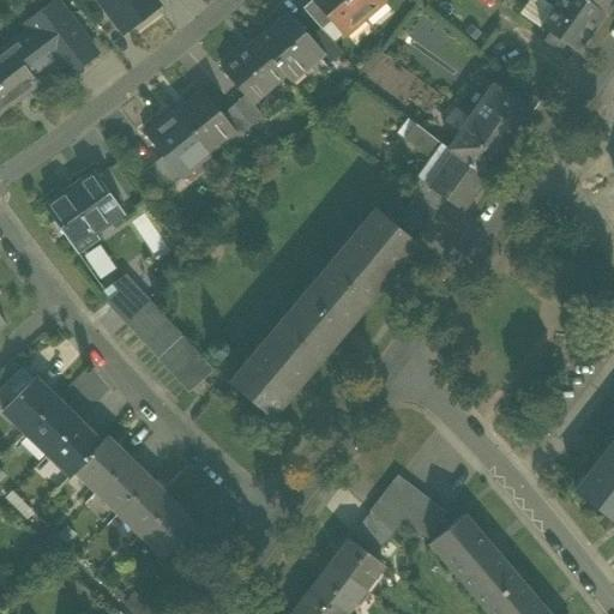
[(98,0),(124,34),(158,7),(152,0),(98,0)]
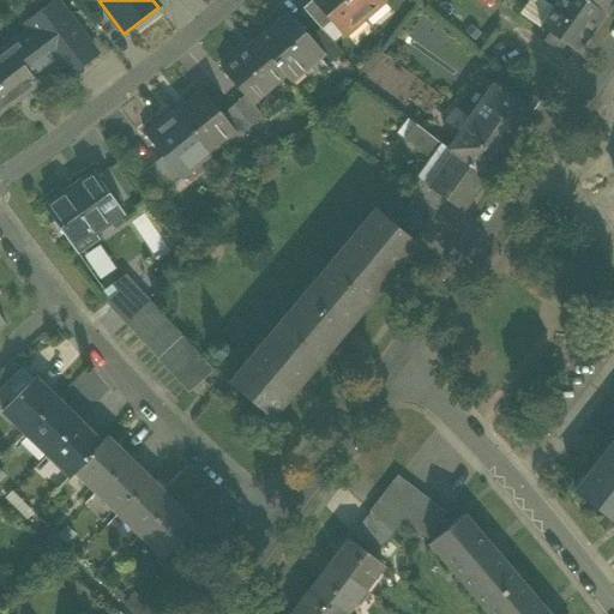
[(309,0),(301,7),(320,30),(331,20),(313,0),(309,0)]
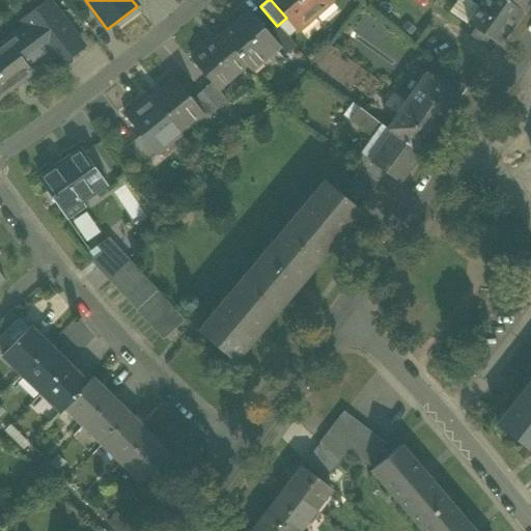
[(298,30),(314,16),(301,0),(271,0),(286,18),(298,30)]
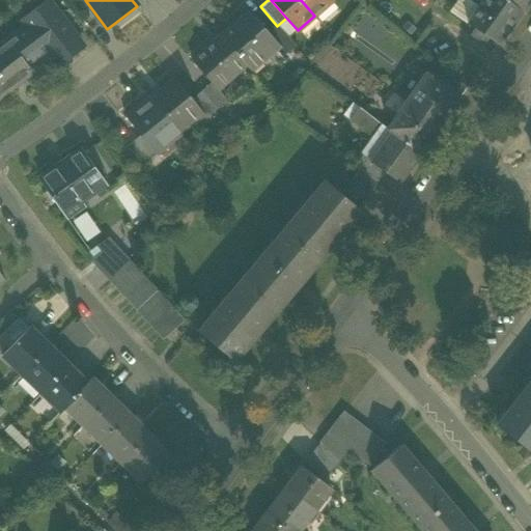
[(301,0),(314,16),(331,0),(301,0)]
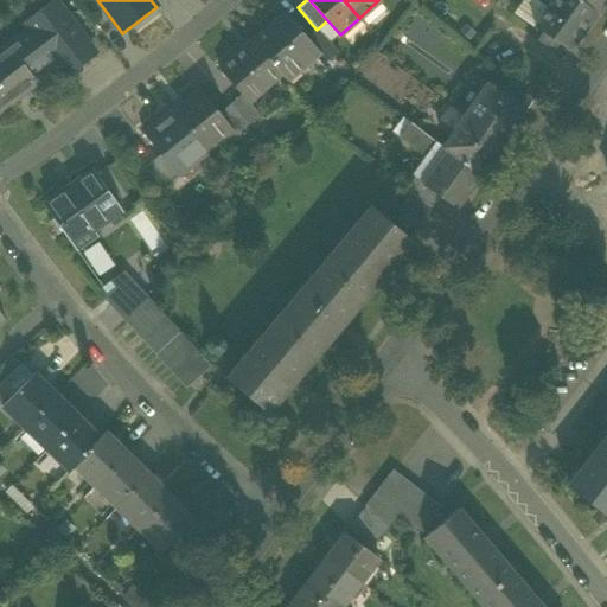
[(558,44),(569,51),(594,17),(596,14),(575,0),(543,0),(550,5),(534,27),(544,34),(540,42),(554,50),(558,44)]
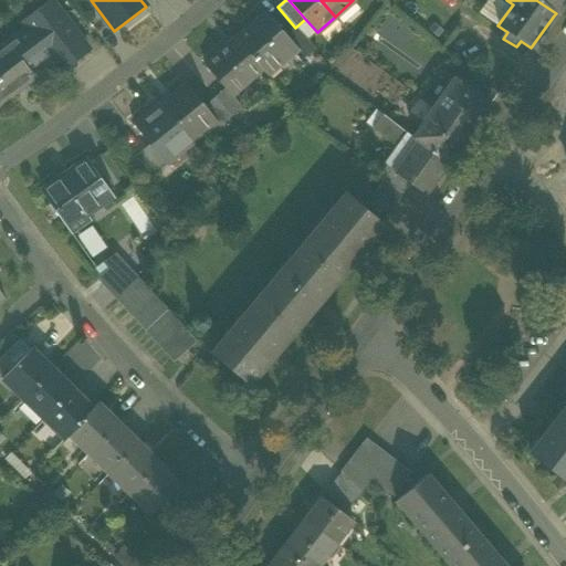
[(536,0),(556,13),(564,0),(536,0)]
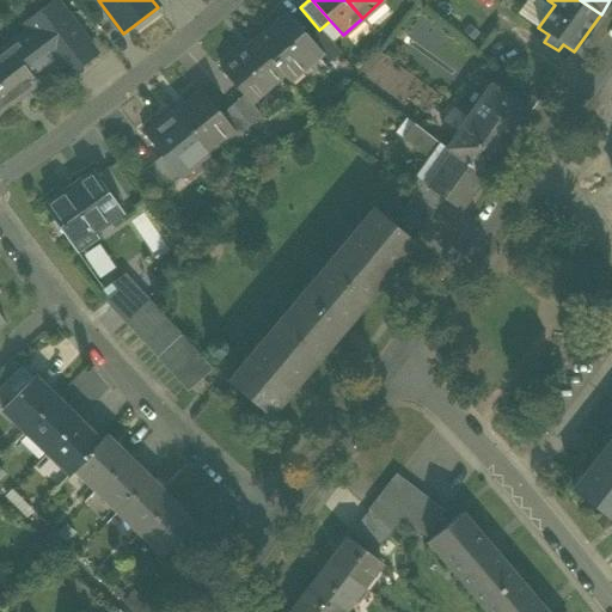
[(53,61),(65,77),(96,53),(78,29),(75,31),(53,1),(24,23),(30,30),(31,29),(54,60),(53,61)]
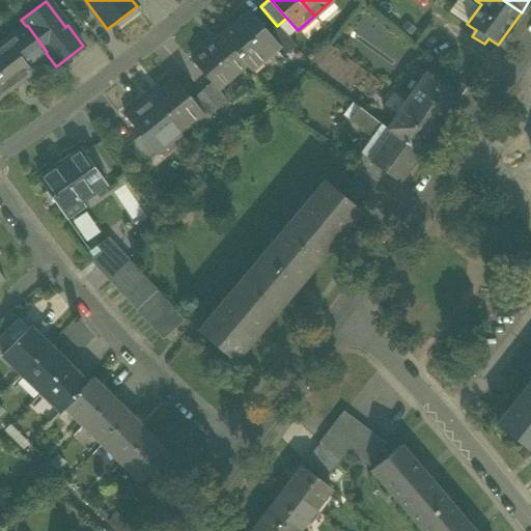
[(235,26),(222,37),(246,65),(251,72),(279,47),(279,46),(269,33),(249,11),(234,25),(235,26)]
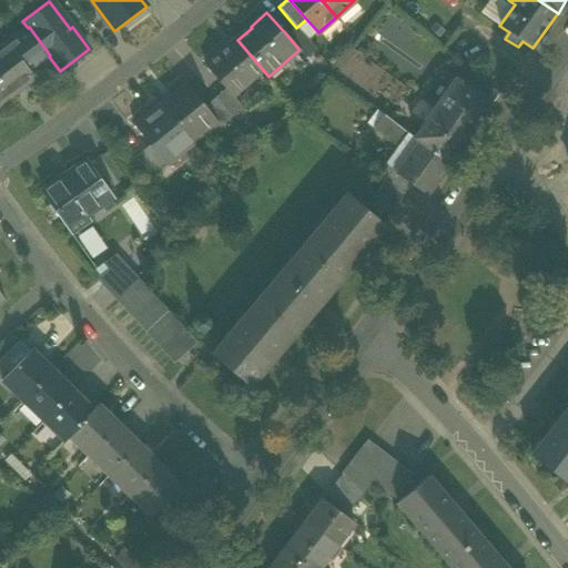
[(0,104),(21,89),(22,89),(34,79),(29,71),(49,57),(50,56),(29,27),(28,28),(0,48),(0,104)]
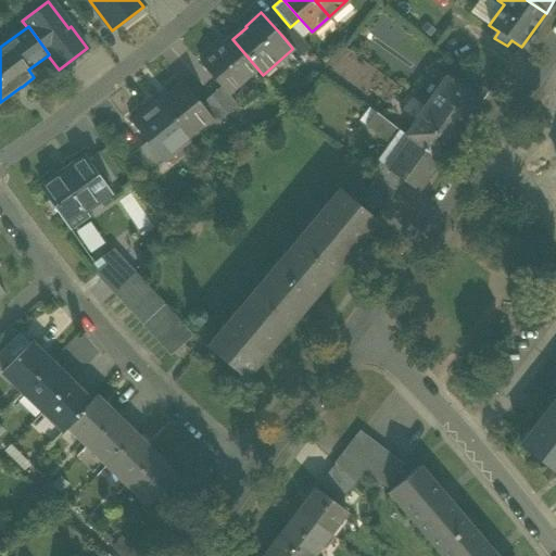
[(310,49),(290,27),(281,35),(292,48),(292,49),(300,58),(310,49)]
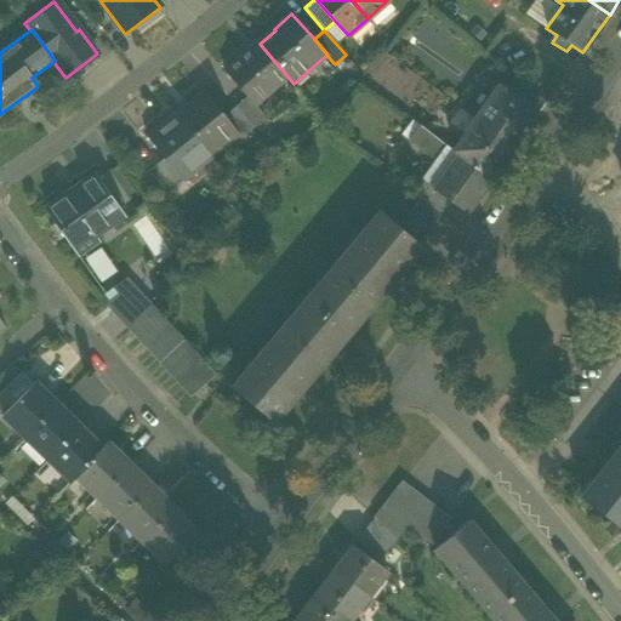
[(254,106),(288,77),(260,44),(258,43),(224,73),(246,97),(254,106)]
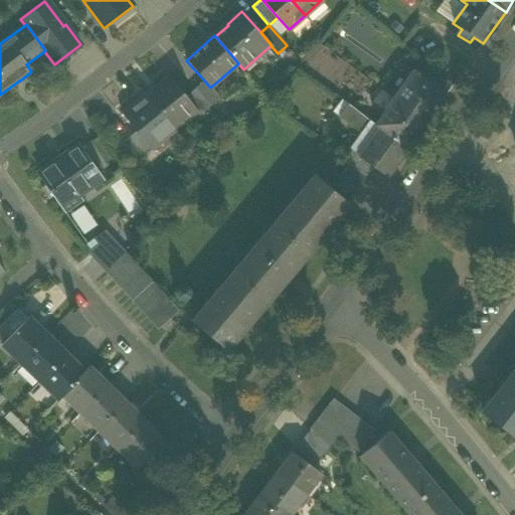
[(413,72),(394,100),(427,123),(446,97),(413,72)]
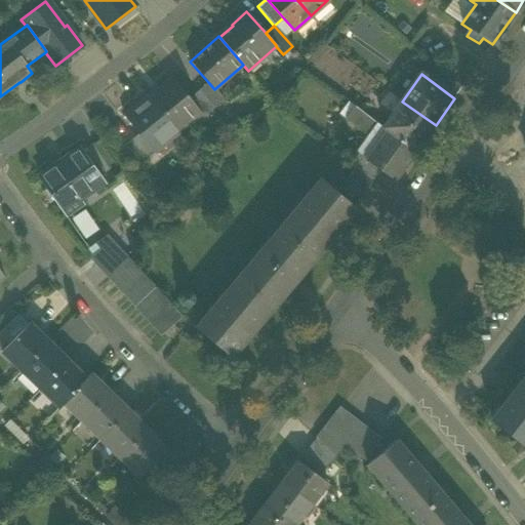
[(171,76),(148,95),(179,133),(201,116),(202,115),(190,98),(171,76)]
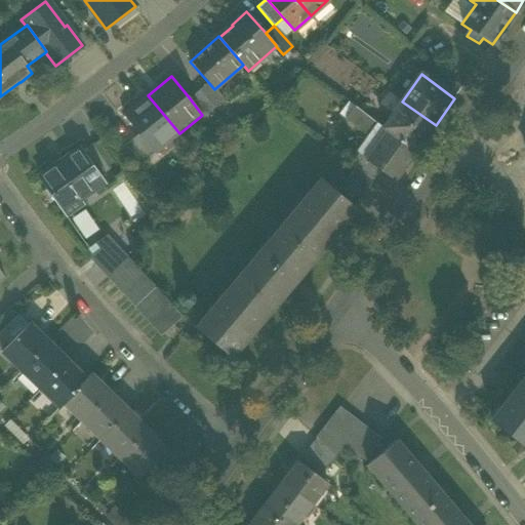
[(208,82),(199,90),(214,108),(223,99),(214,89),(208,82)]
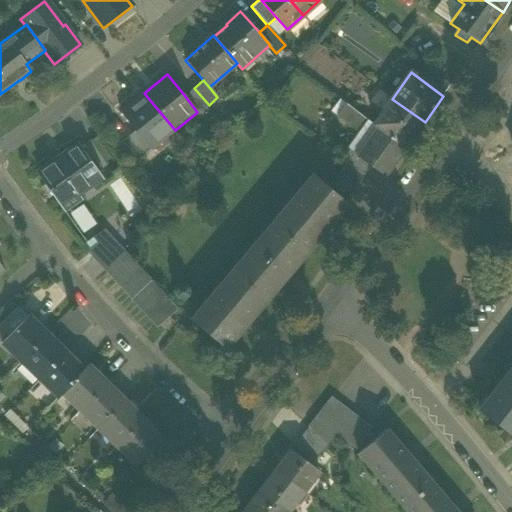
[(197,115),(209,105),(194,88),(185,96),(197,112),(196,113),(197,115)]
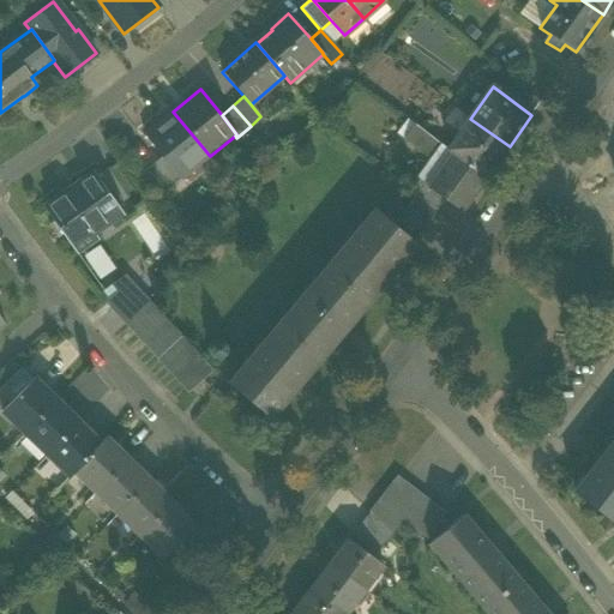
[(181,179),(210,156),(173,112),(145,134),(163,156),(181,179)]
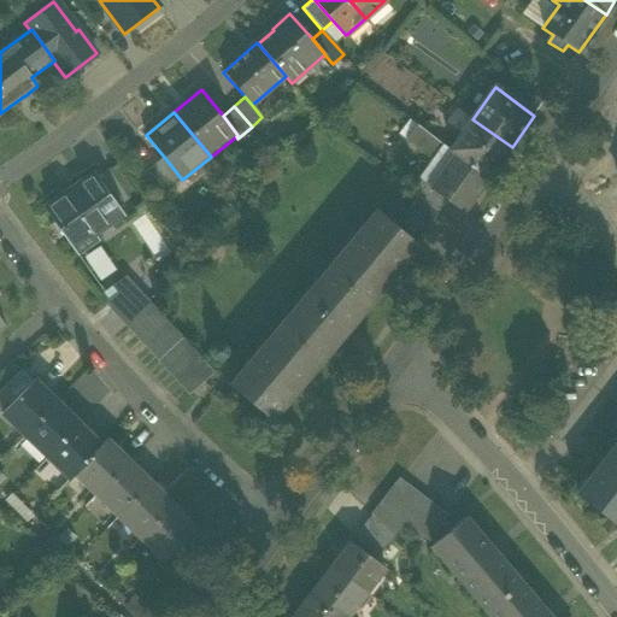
[(491,178),(512,147),(472,119),(451,151),(456,154),(491,178)]
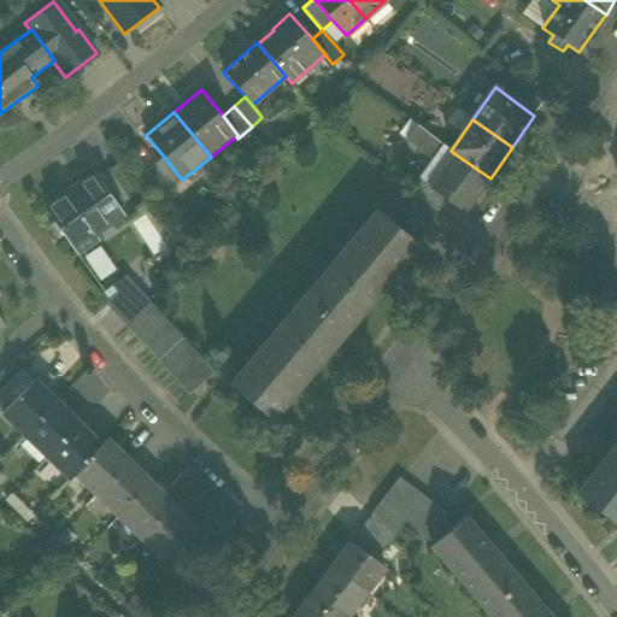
[(403,137),(429,157),(440,142),(418,125),(411,135),(406,131),(403,137)]
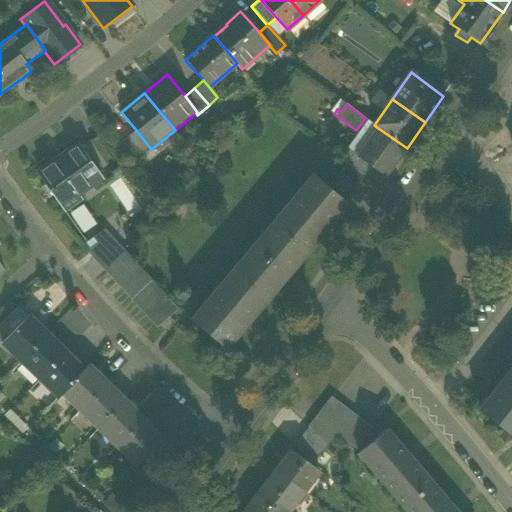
[(511,151),(511,116),(500,134),(511,151)]
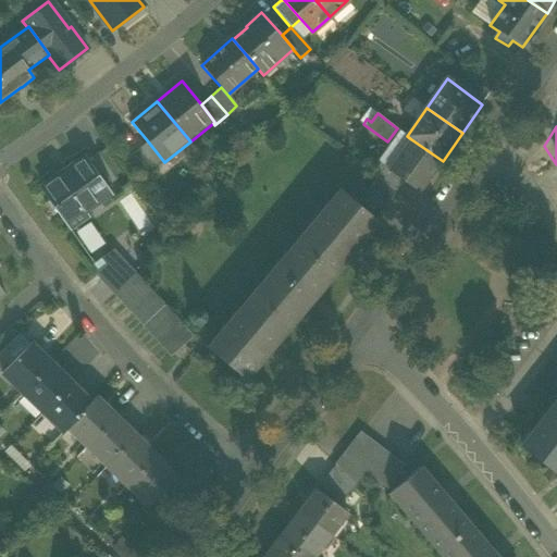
[(420,193),(443,161),(411,139),(388,171),(404,181),(420,193)]
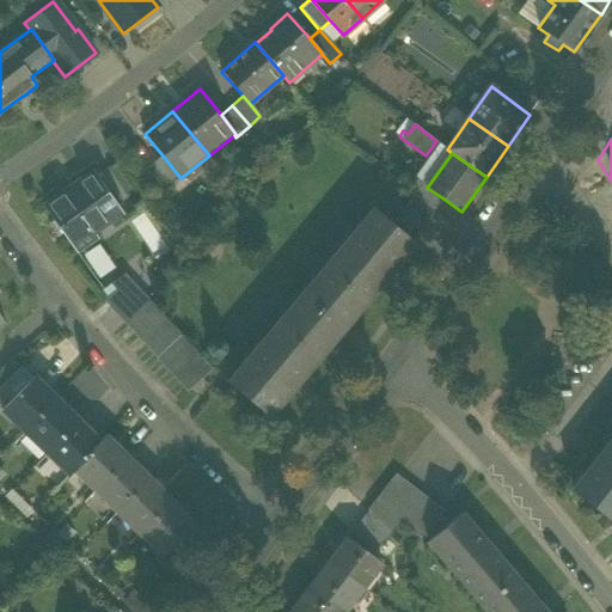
[(146,169),(164,191),(181,178),(163,155),(146,169)]
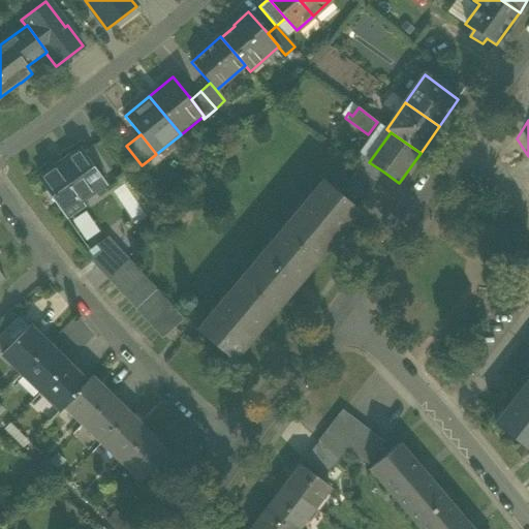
[(130,175),(142,165),(126,146),(116,155),(130,175)]
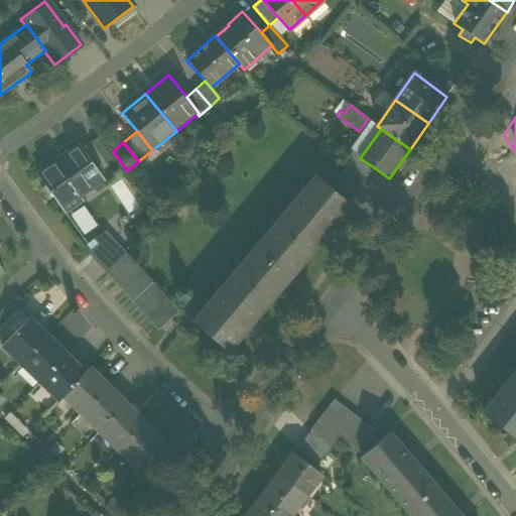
[(38,175),(57,204),(75,192),(77,196),(103,178),(80,146),(38,175)]
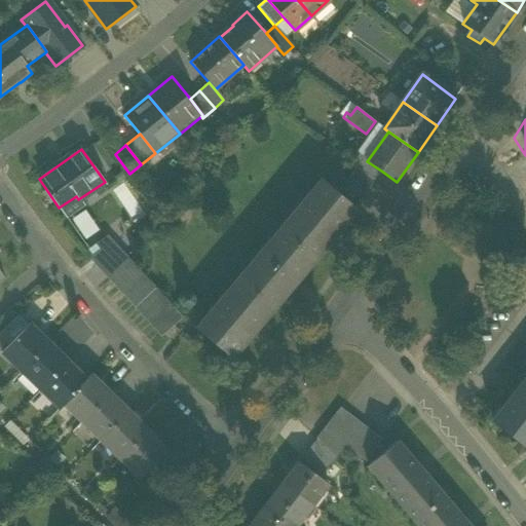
[(358,154),(351,164),(337,185),(361,201),(374,181),(381,171),(367,161),(358,154)]
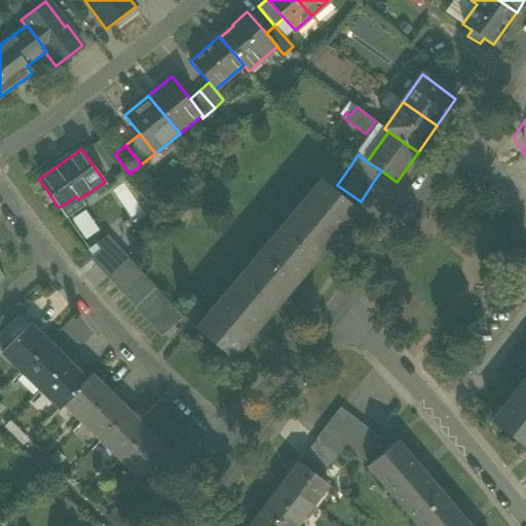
[(322,181),(280,230),(315,259),(357,210),(322,181)]
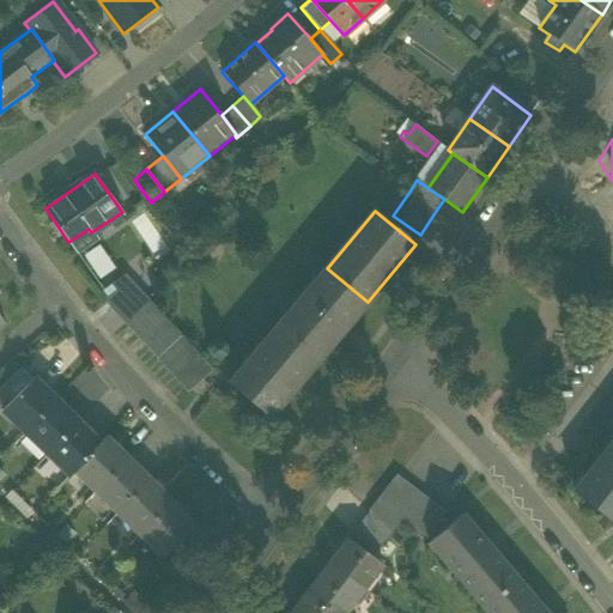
[(96,238),(91,232),(89,229),(68,242),(76,252),(96,238)]
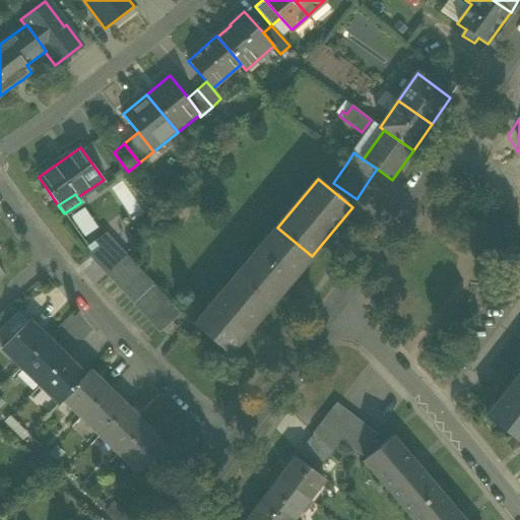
[(277,228),(237,275),(270,305),(312,256),(277,228)]
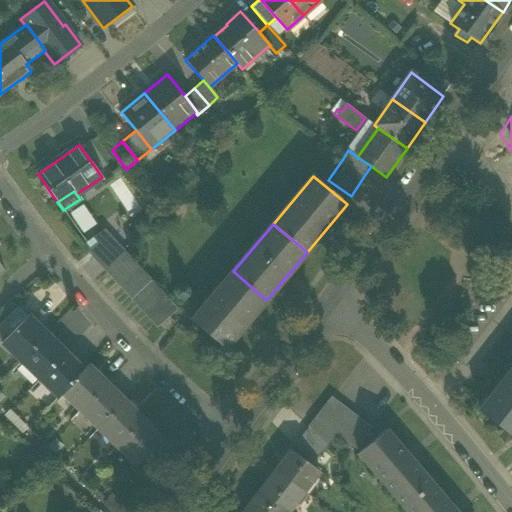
[(89,251),(159,326),(176,309),(103,230),(92,238),(96,243),(89,251)]
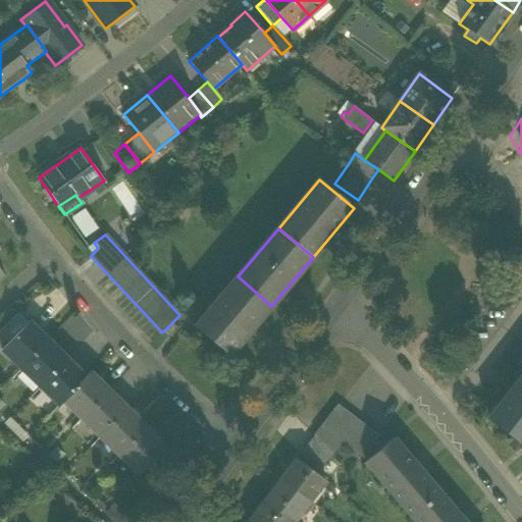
[(230,355),(271,306),(238,276),(196,326),(230,355)]
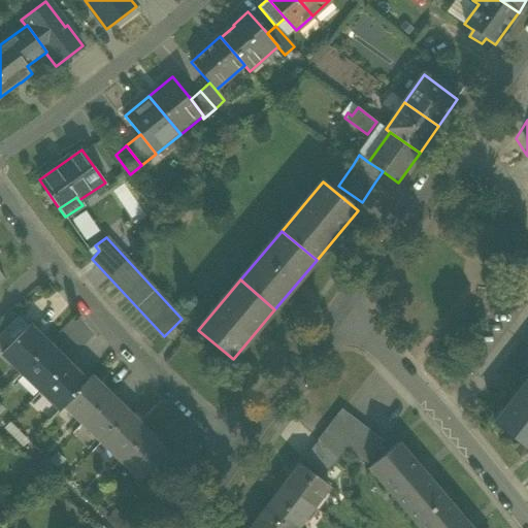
[(1,334),(11,344),(29,326),(19,316),(1,334)]
